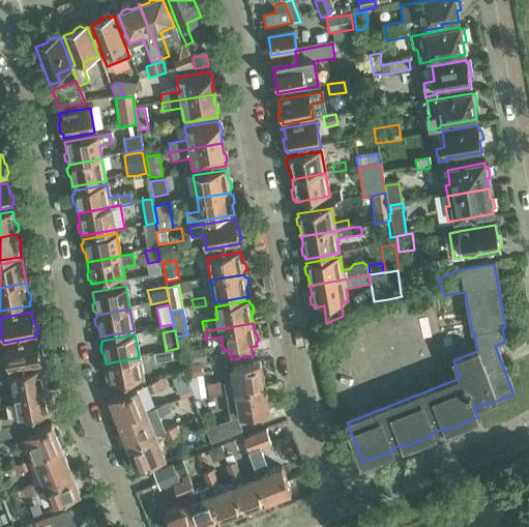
[(38,351),(37,344),(37,341),(4,346),(8,371),(41,364),(40,362),(42,360),(41,353),(38,351)]
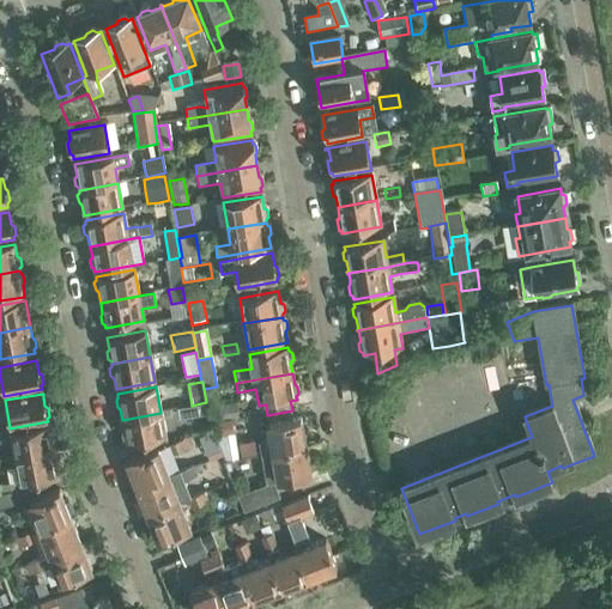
[(183,408),(169,410),(171,420),(197,415),(197,419),(210,416),(206,402),(192,406),(192,407),(183,408)]
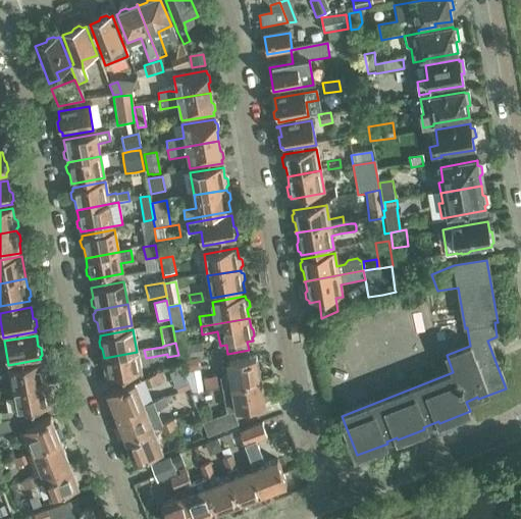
[(180,348),(183,362),(200,358),(203,358),(201,344),(180,348)]
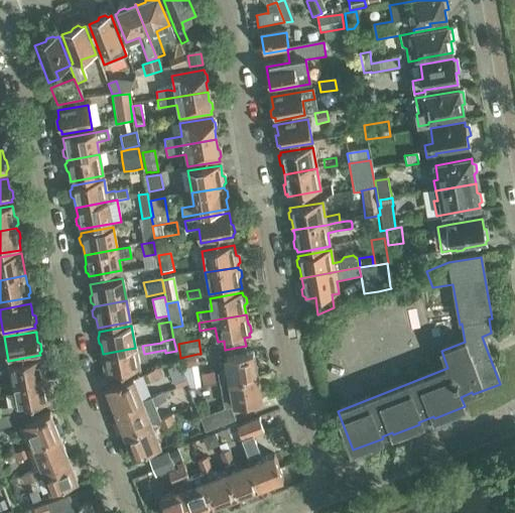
[(225,350),(231,383),(257,378),(253,354),(247,355),(246,346),(225,350)]
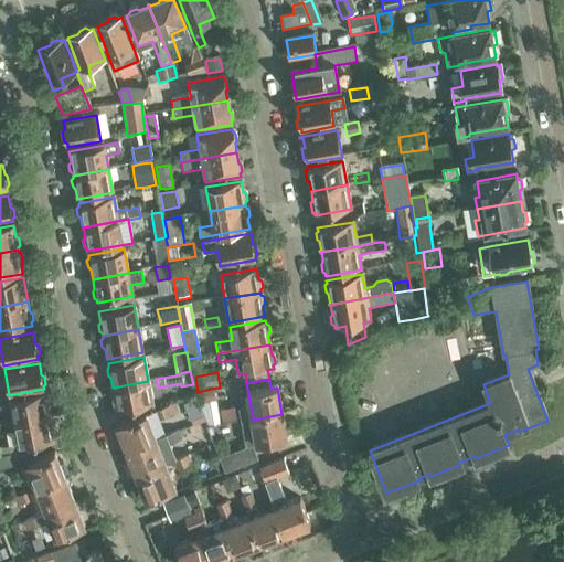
[(148,381),(113,388),(115,398),(113,400),(114,407),(117,409),(117,412),(152,405),(148,381)]
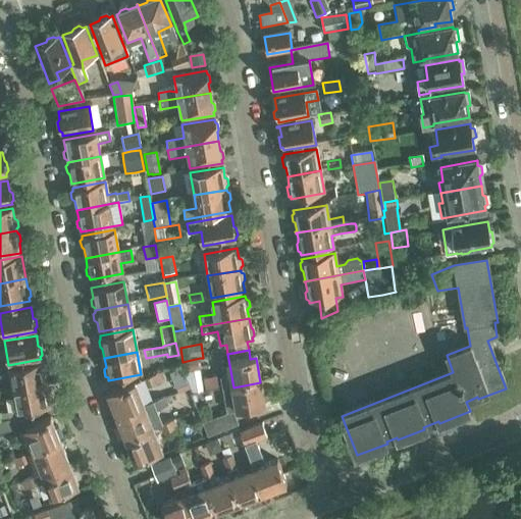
[(200,358),(183,362),(183,364),(184,364),(188,363),(188,365),(188,366),(184,366),(186,381),(200,379),(197,363),(199,363),(201,362),(200,358)]
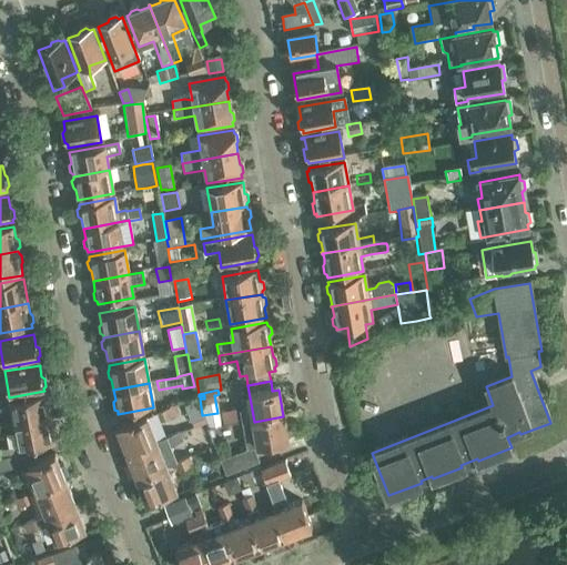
[(9,402),(13,426),(50,420),(48,409),(50,406),(49,400),(46,397),(46,395),(9,402)]
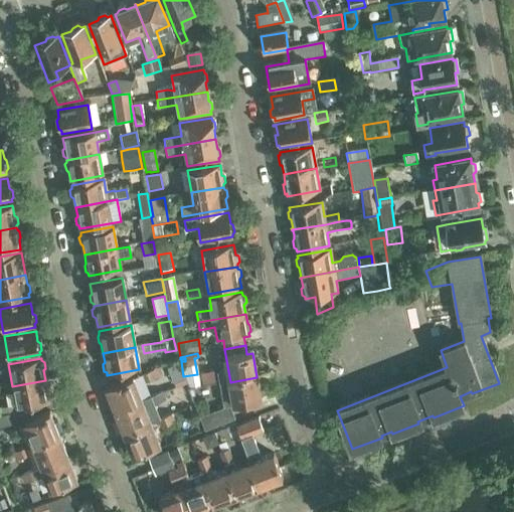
[(178,364),(167,368),(172,380),(182,376),(178,364)]
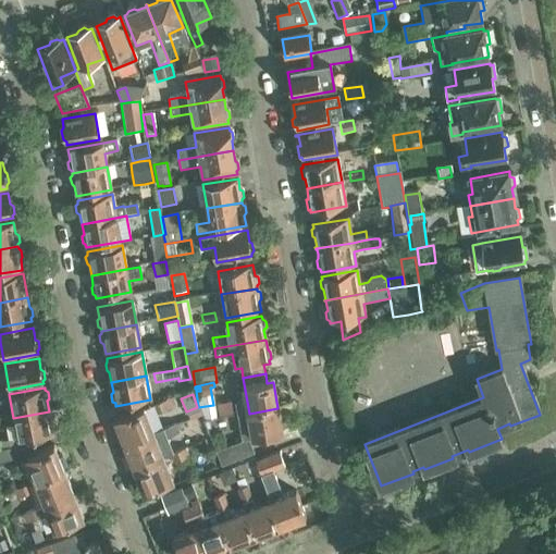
[(151,407),(155,416),(168,410),(164,402),(151,407)]
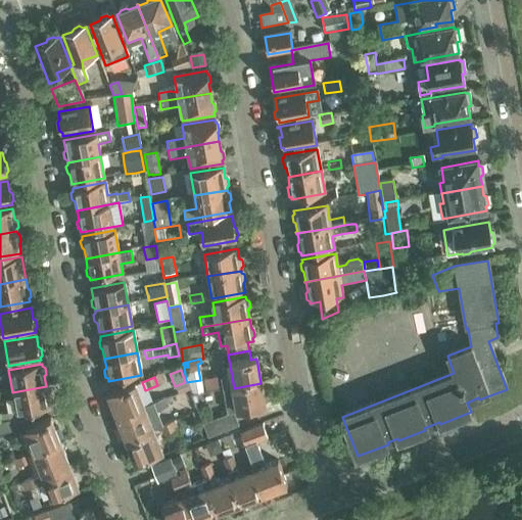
[(217,378),(203,381),(205,393),(219,390),(217,378)]
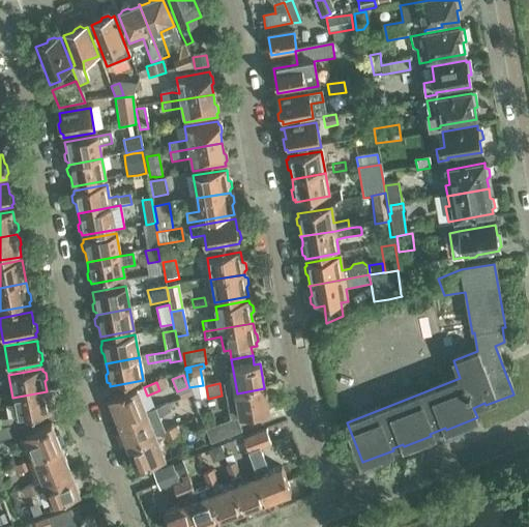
[(264,388),(237,393),(241,418),(268,413),(264,388)]
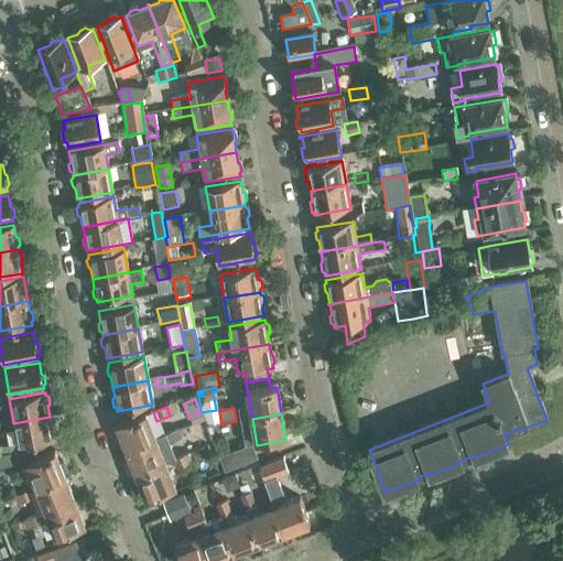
[(118,425),(128,451),(154,440),(144,414),(118,425)]
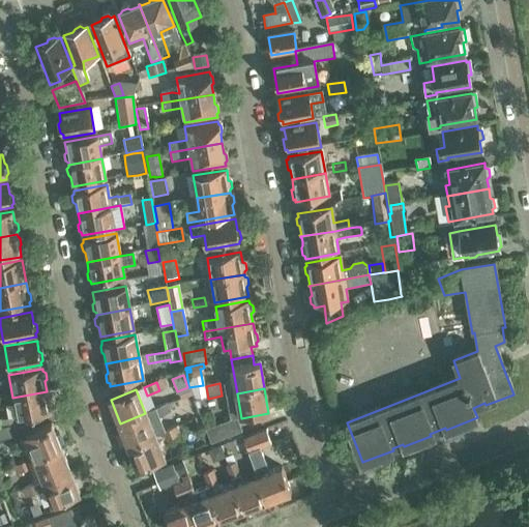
[(47,391),(12,398),(17,420),(51,414),(50,411),(52,409),(51,403),(48,401),(47,391)]
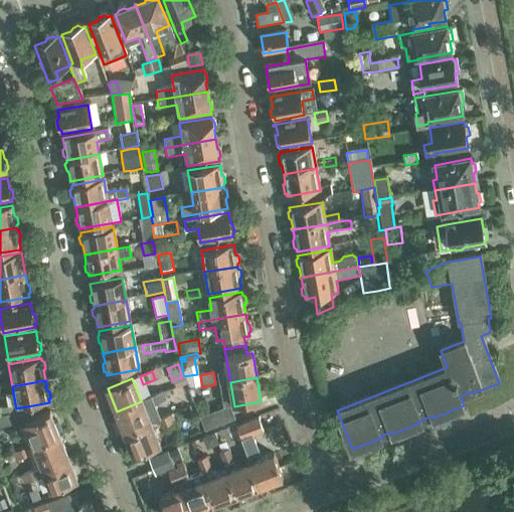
[(117,411),(125,434),(150,424),(144,410),(165,401),(162,393),(141,401),(117,411)]
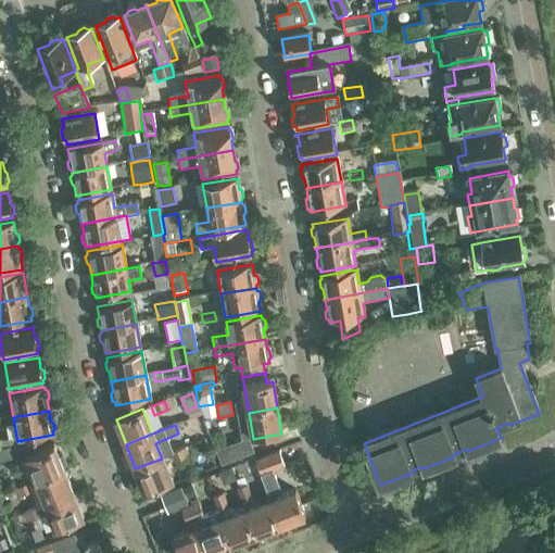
[(214,452),(221,466),(253,453),(248,439),(214,452)]
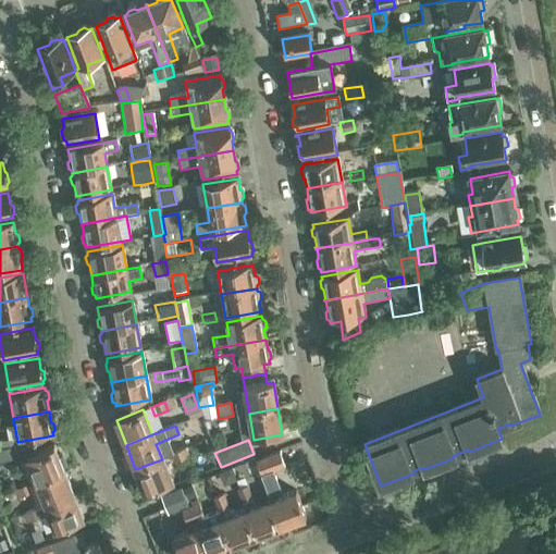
[(26,458),(36,482),(63,471),(53,447),(26,458)]
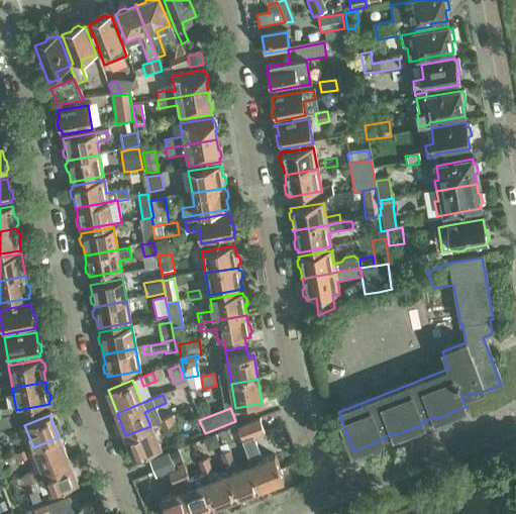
[(174,425),(171,417),(159,422),(162,430),(174,425)]
